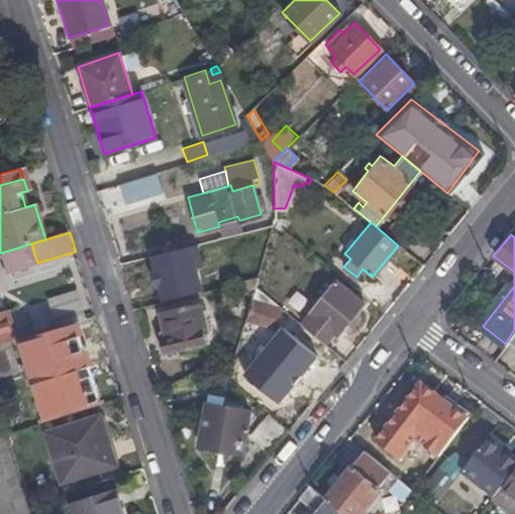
[(346,242),(350,246),(355,240),(351,237),(346,242)]
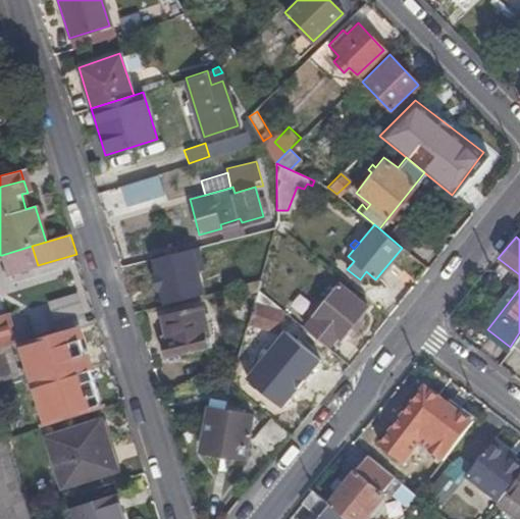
[(197,245),(153,256),(166,303),(208,294),(197,245)]
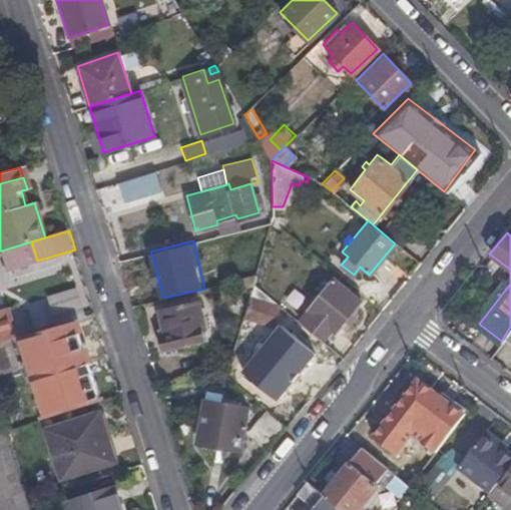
[(8,270),(37,261),(31,241),(2,250),(8,270)]
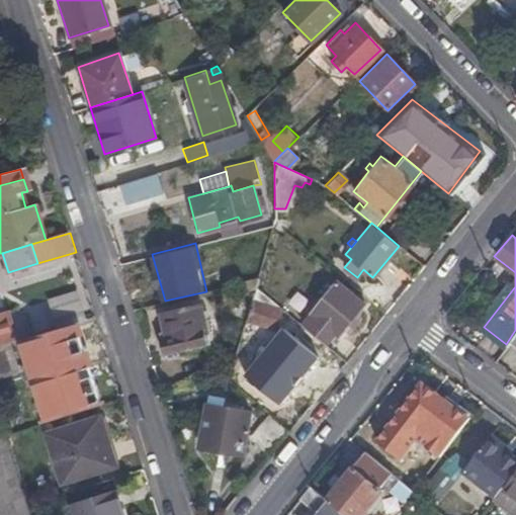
[(299,323),(324,343),(334,332),(338,335),(363,304),(332,276),(327,282),(331,285),(321,298),(316,304),(299,323)]
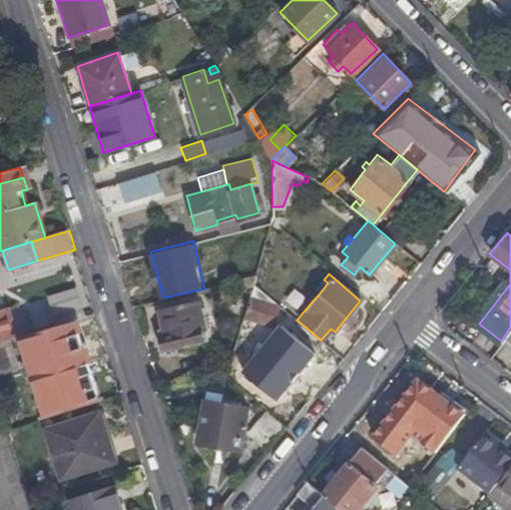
[(74,284),(47,293),(54,316),(82,307),(74,284)]
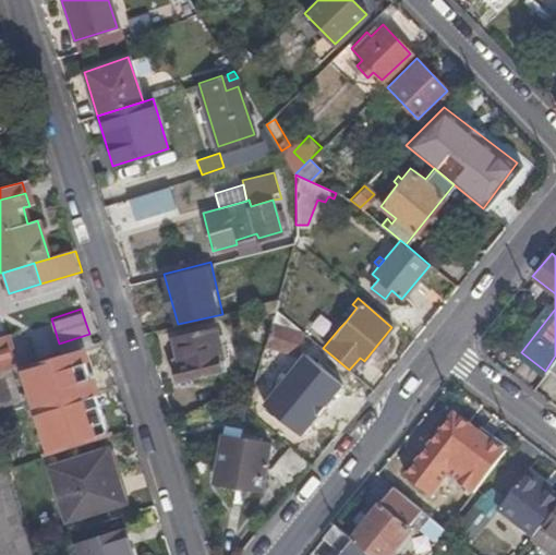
[(336,324),(340,327),(346,322),(341,317),(336,324)]
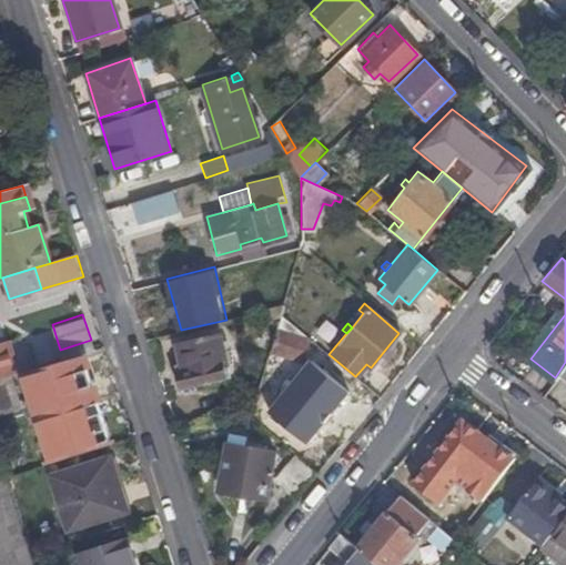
[(274,328),(268,351),(299,360),(305,336),(274,328)]
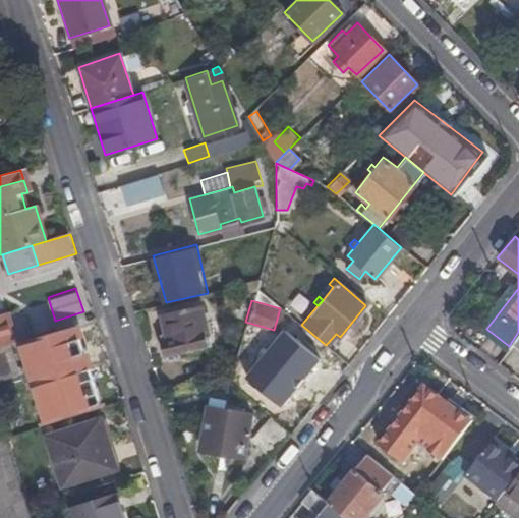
[(161,339),(165,356),(206,348),(202,335),(207,334),(200,306),(161,315),(166,338),(161,339)]
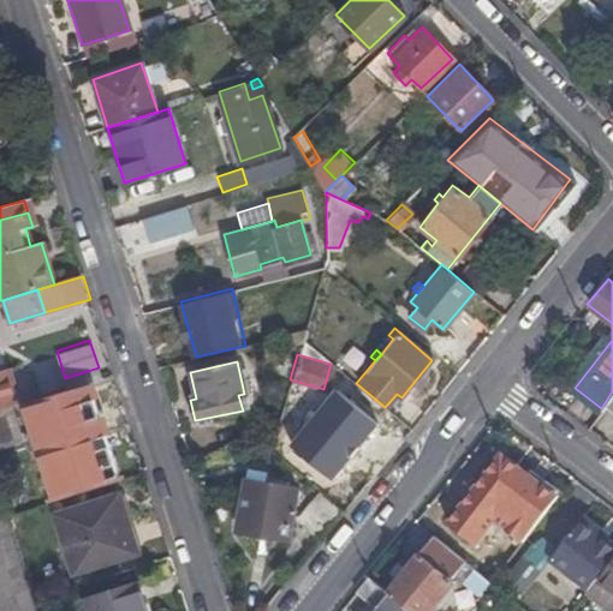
[(0,411),(15,407),(19,406),(9,370),(0,372),(0,411)]
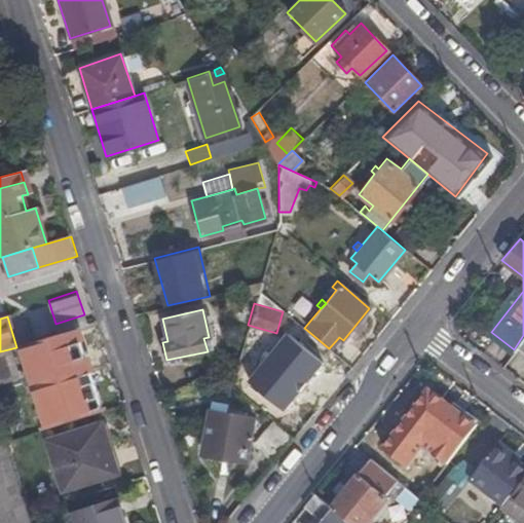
[(77,328),(22,344),(35,386),(90,368),(77,328)]
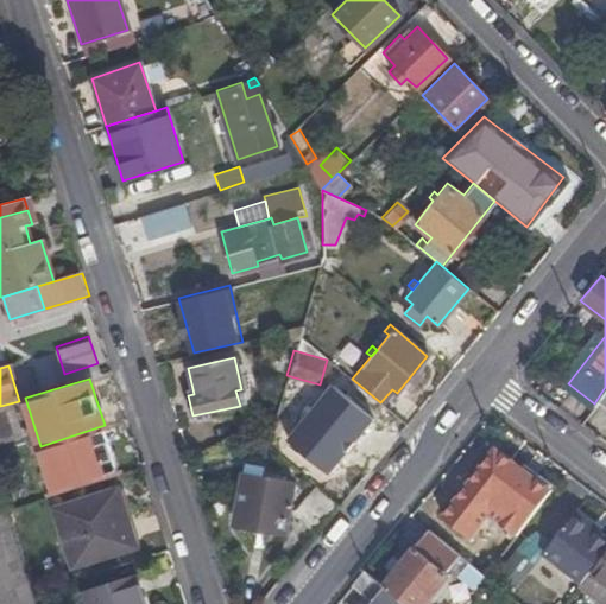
[(605,387),(594,404),(605,412),(605,419),(597,430),(605,438),(605,387)]
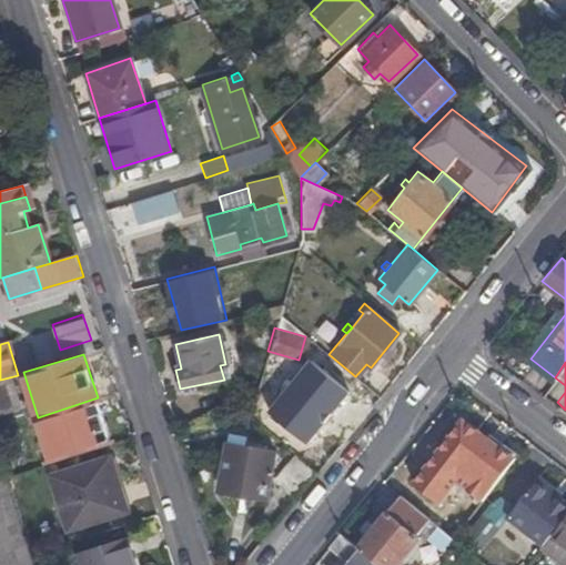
[(13,376),(0,380),(0,416),(23,409),(13,376)]
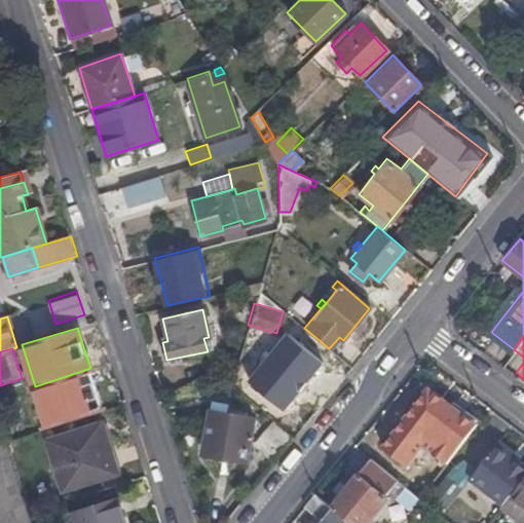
[(90,368),(35,386),(48,430),(106,411),(90,368)]
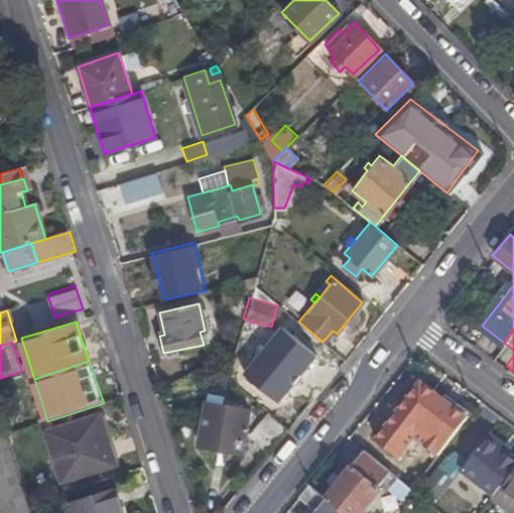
[(417,379),(374,435),(397,454),(414,430),(437,449),(464,414),(417,379)]
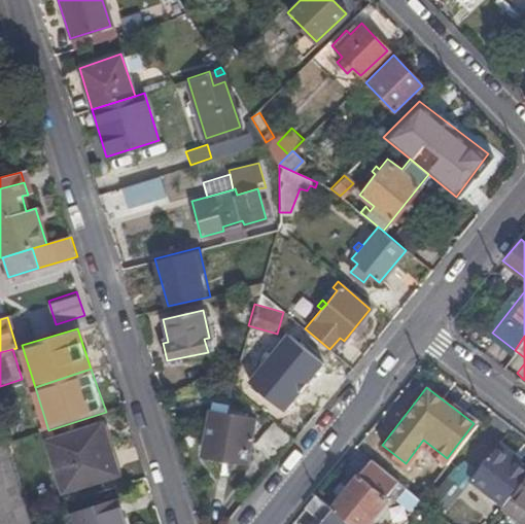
[(220,411),(211,409),(203,452),(245,459),(254,417),(226,412),(228,408),(221,407),(220,411)]
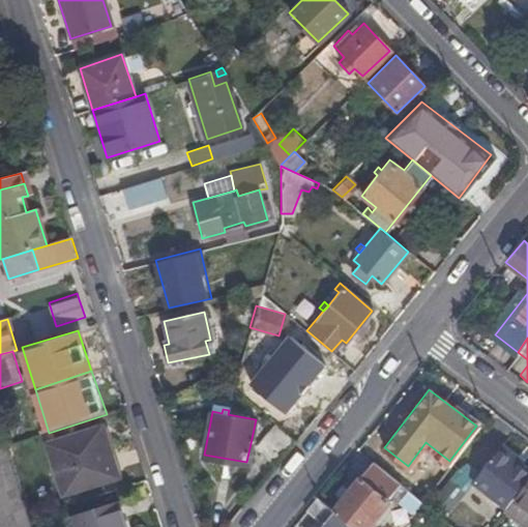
[(0,513),(4,526),(34,526),(8,445),(7,442),(0,417),(0,513)]
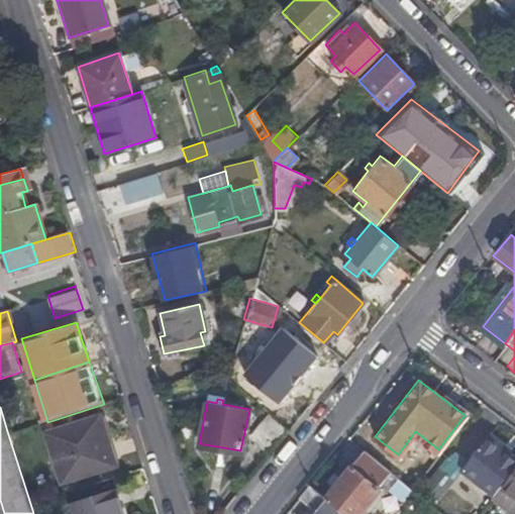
[(117,466),(104,418),(52,434),(68,482),(117,466)]
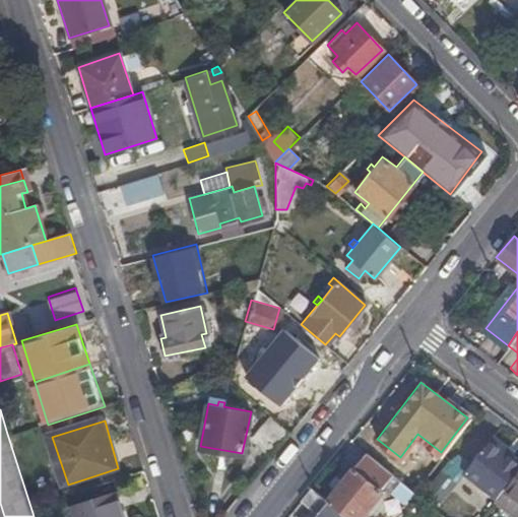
[(483,434),(504,450),(508,445),(488,429),(483,434)]
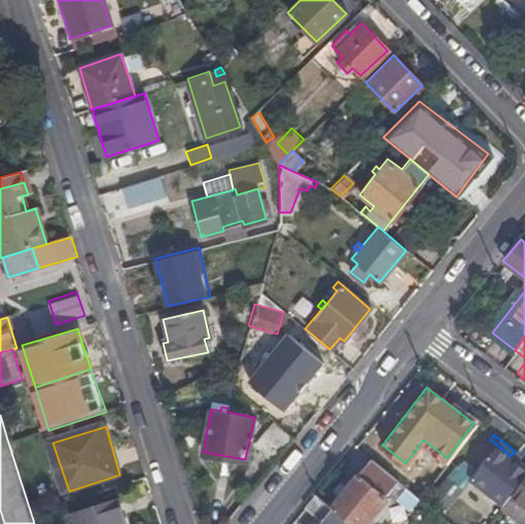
[(464,473),(502,501),(524,472),(524,466),(511,456),(490,440),(464,473)]
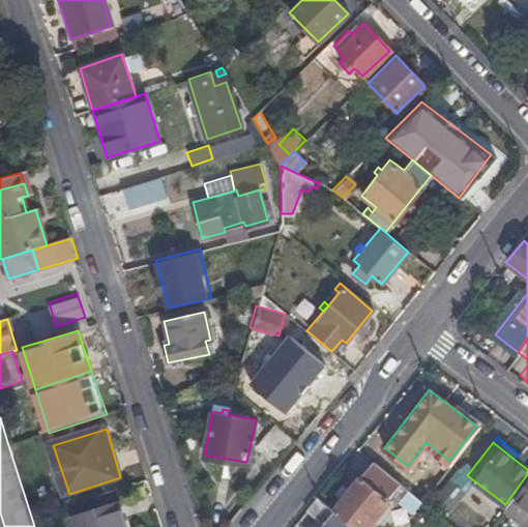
[(387,497),(400,482),(371,460),(332,508),(333,508),(355,526),(367,526),(390,499),(387,497)]
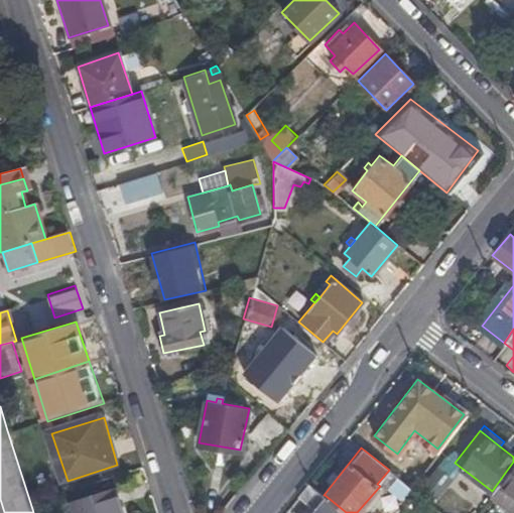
[(513,510),(513,470),(503,485),(494,496),(513,510)]
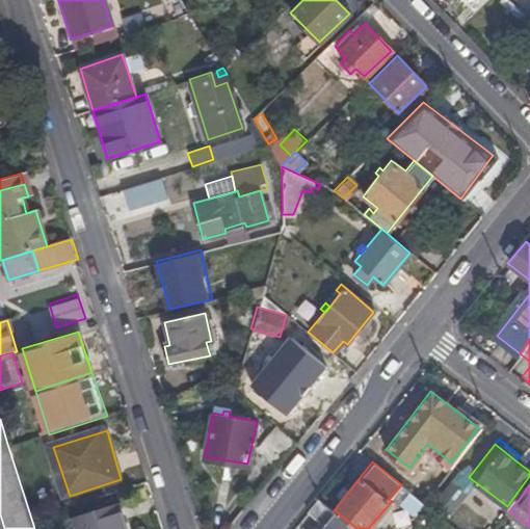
[(323,525),(335,510),(334,510),(317,497),(306,510),(323,525)]
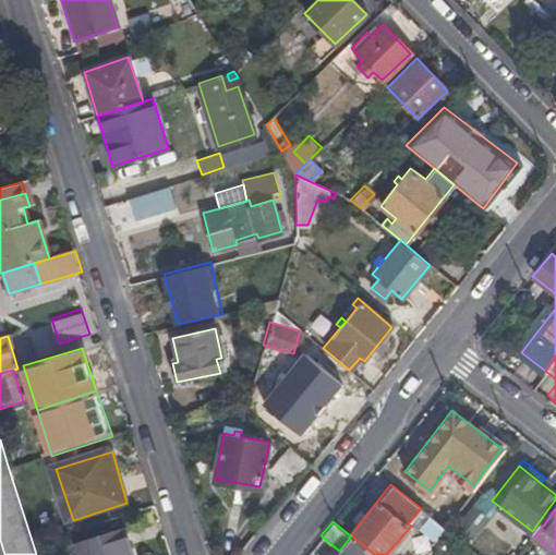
[(134,554),(128,530),(82,545),(84,554),(134,554)]
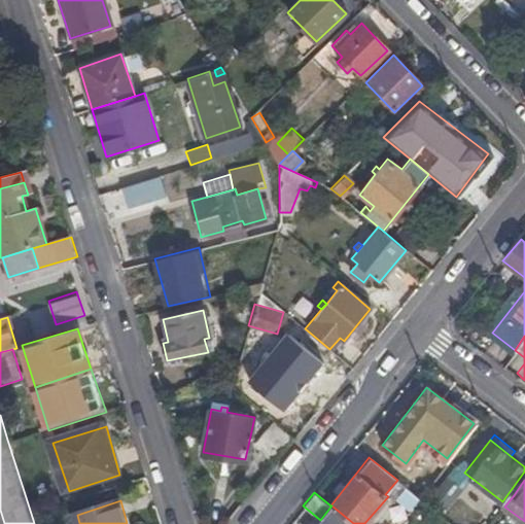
[(353,523),(331,505),(320,520),(316,523),(353,523)]
